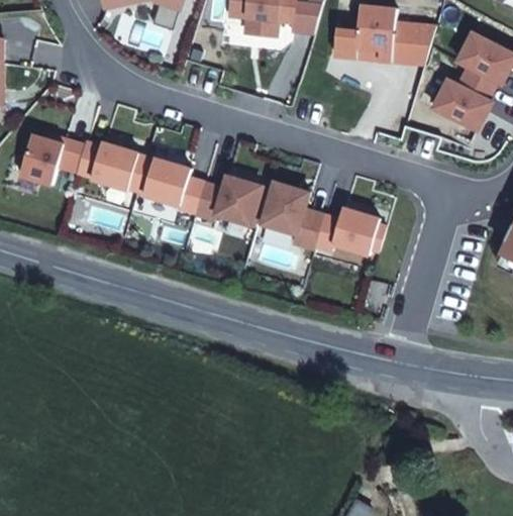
[(101,0),(103,6),(130,0),(158,0),(177,8),(180,0),(101,0)]
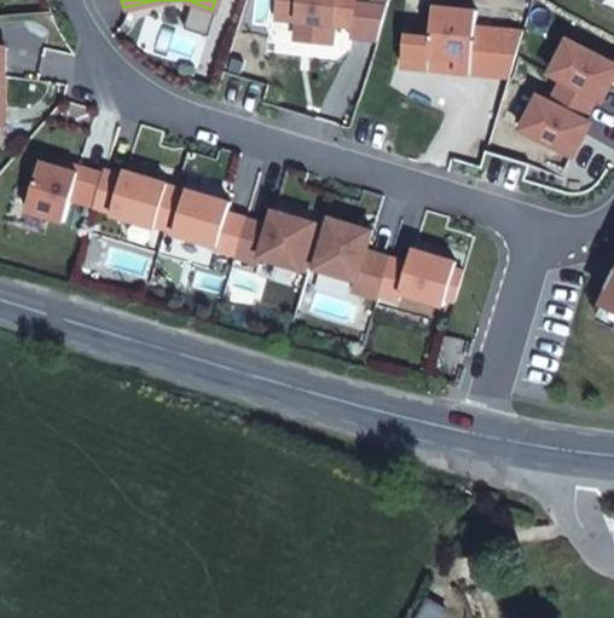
[(273,0),(272,16),(293,18),(302,18),(300,39),(328,42),(330,23),(347,24),(351,0),(273,0)]
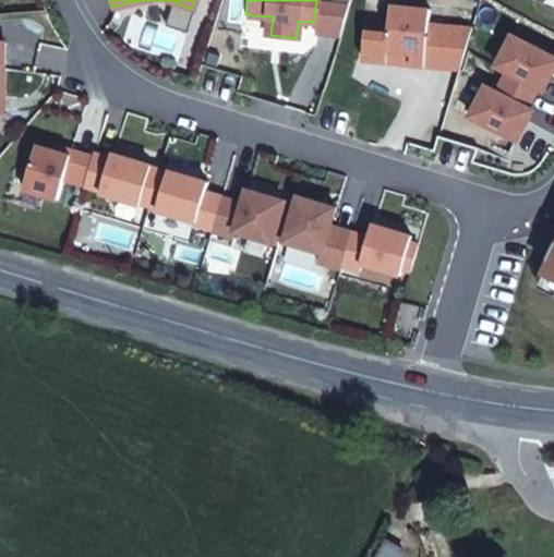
[(455,68),(468,26),(425,22),(426,8),(387,3),(385,32),(362,29),(359,59),(383,61),(384,50),(408,52),(407,63),(455,68)]
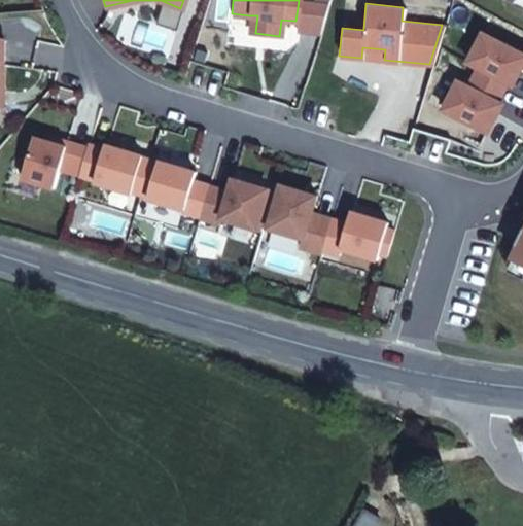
[(247,32),(255,33),(257,15),(249,15),(247,32)]
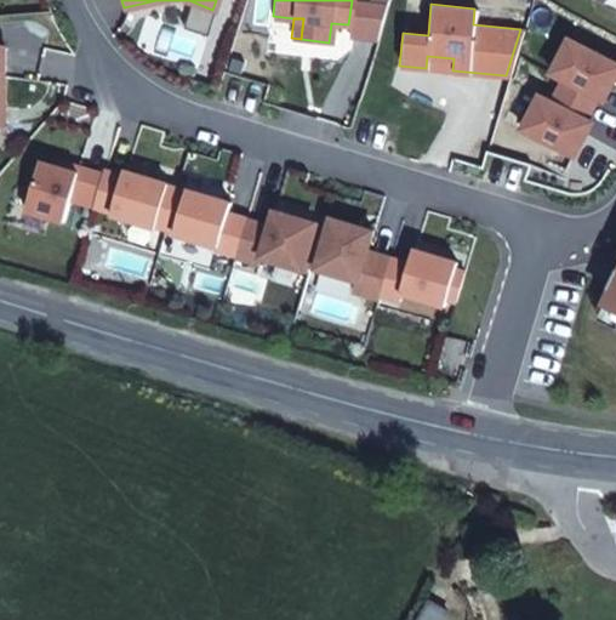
[(426,68),(452,70),(454,58),(427,56),(426,68)]
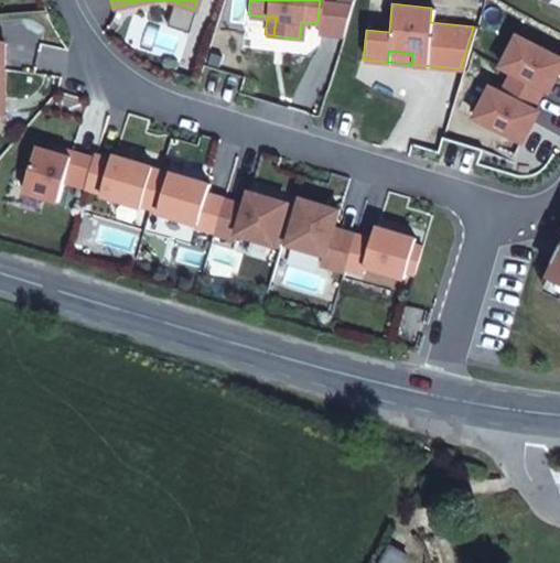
[(66,154),(68,149),(49,143),(47,149),(66,154)]
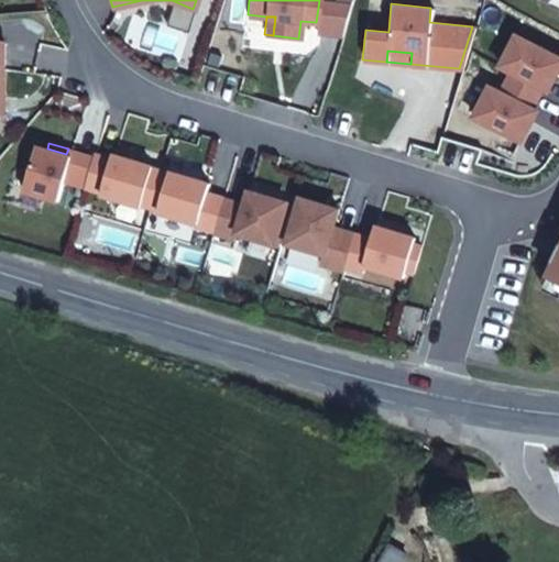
[(80,186),(90,155),(68,149),(66,154),(47,149),(33,144),(19,189),(54,199),(59,180),(80,186)]
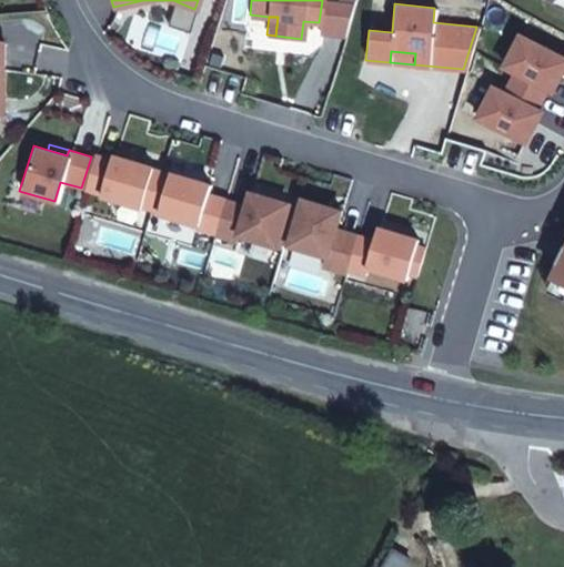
[(139,204),(150,168),(150,166),(110,154),(109,159),(92,153),(91,157),(81,188),(99,193),(98,194),(138,206),(139,204)]
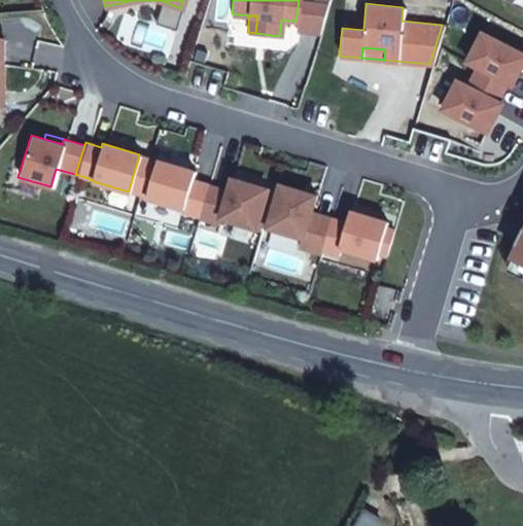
[(137,193),(147,158),(139,155),(129,189),(137,193)]
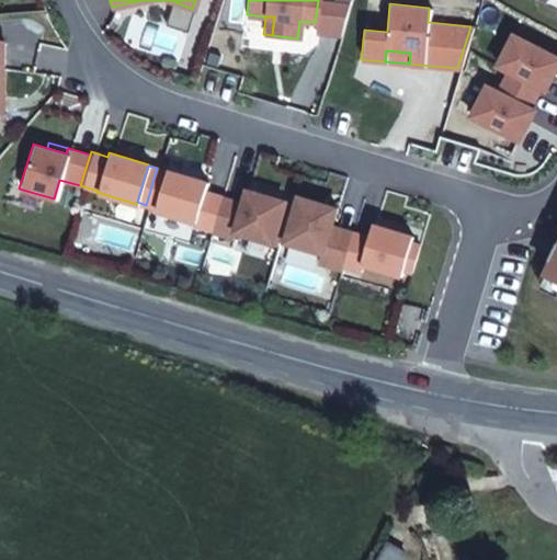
[(155,207),(166,171),(157,168),(146,205),(155,207)]
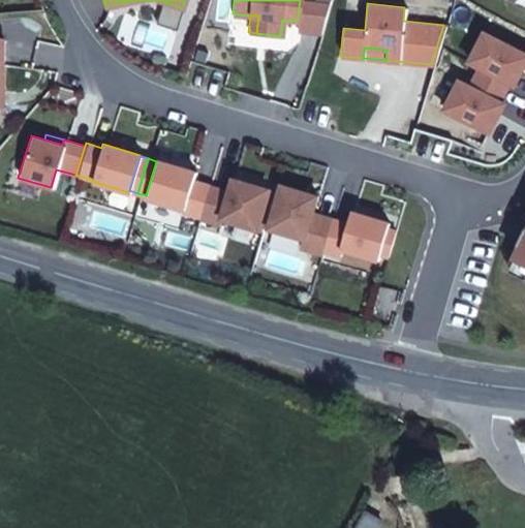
[(191,180),(193,171),(156,159),(156,161),(146,195),(145,197),(181,208),(180,211),(196,216),(207,184),(191,180)]
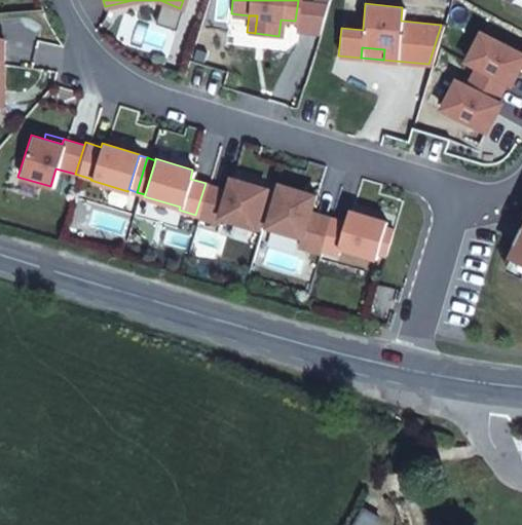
[(264,226),(277,183),(272,182),(259,224),(264,226)]
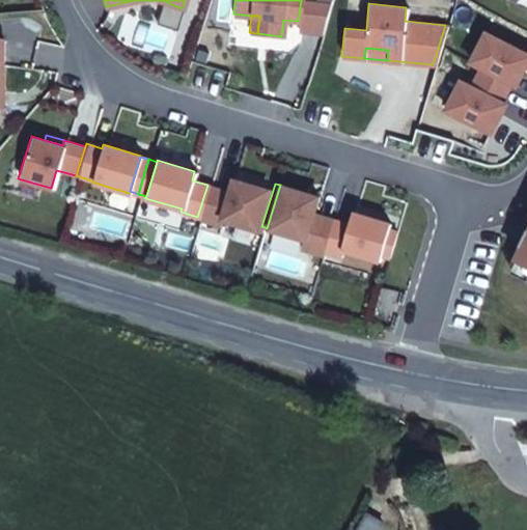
[(316,196),(280,185),(267,228),(302,239),(300,249),(321,255),(322,252),(331,219),(311,213),(316,196)]
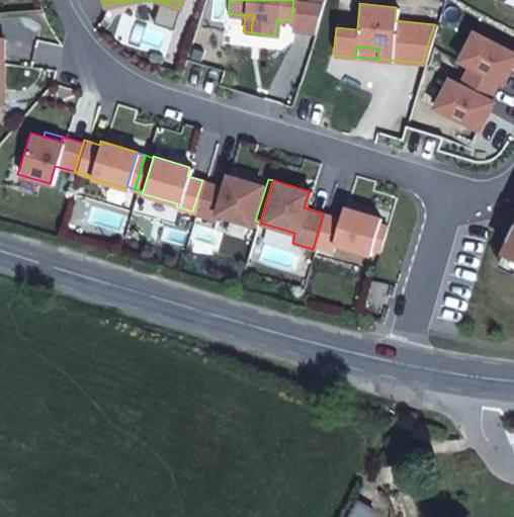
[(376,224),(378,218),(342,206),(338,219),(323,213),(314,246),(330,251),(332,244),(367,255),(369,249),(376,224)]
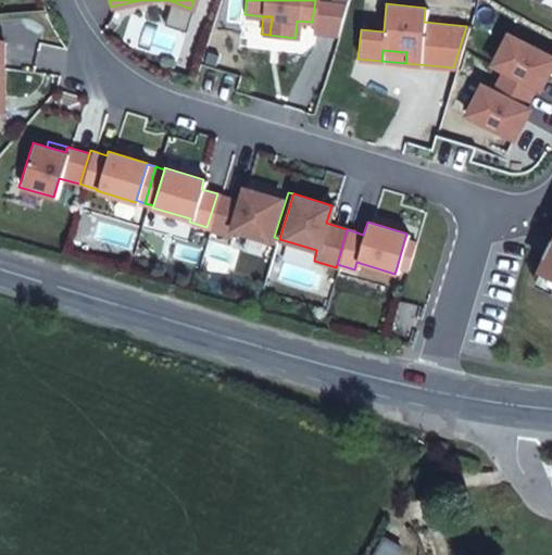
[(404,269),(413,242),(404,240),(397,267),(404,269)]
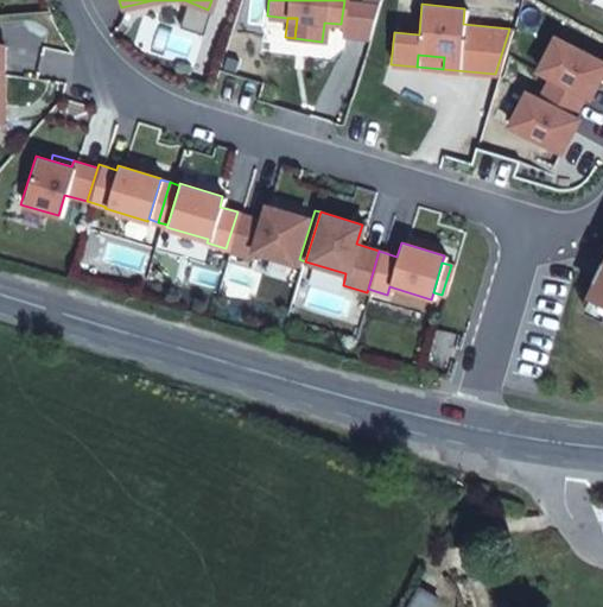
[(426,606),(432,599),(413,588),(402,606),(426,606)]
